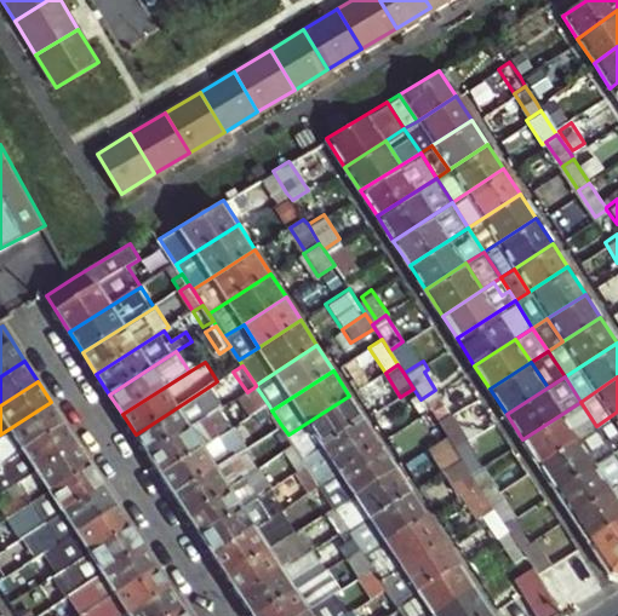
[(247,392),(241,397),(253,415),(269,406),(256,386),(247,392)]
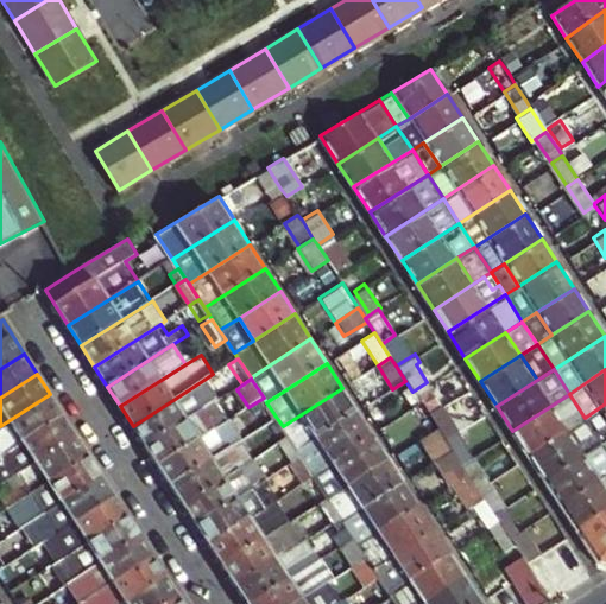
[(427,382),(412,392),(422,406),(428,415),(442,406),(427,382)]
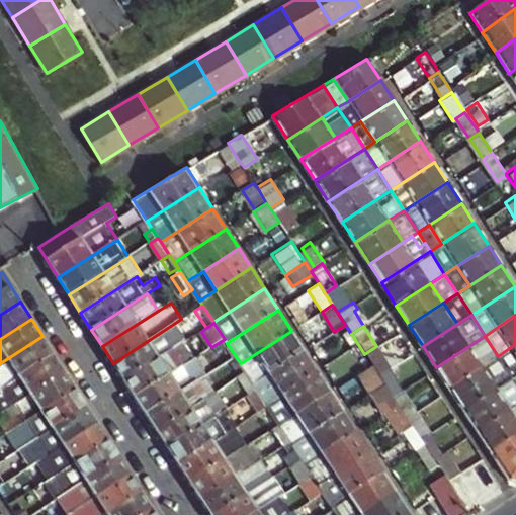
[(180,345),(169,327),(113,363),(124,380),(180,345)]
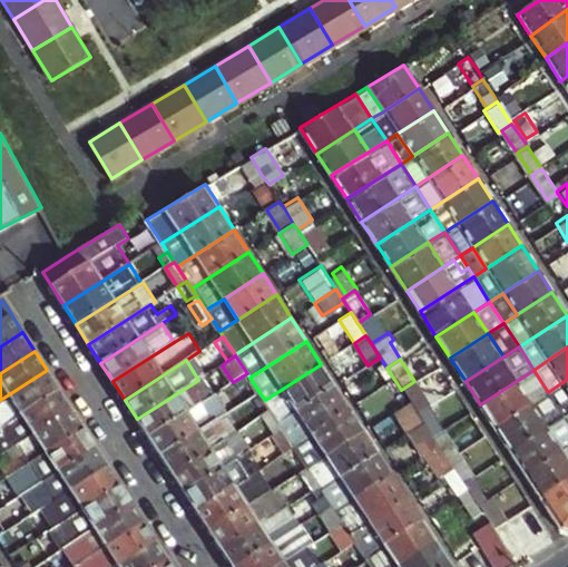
[(335,387),(321,364),(265,400),(271,410),(278,422),(335,387)]
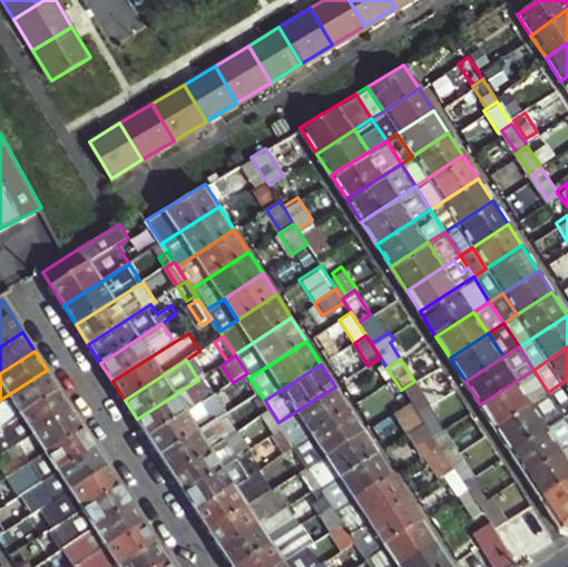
[(0,427),(59,389),(47,370),(0,400),(0,413),(0,427)]
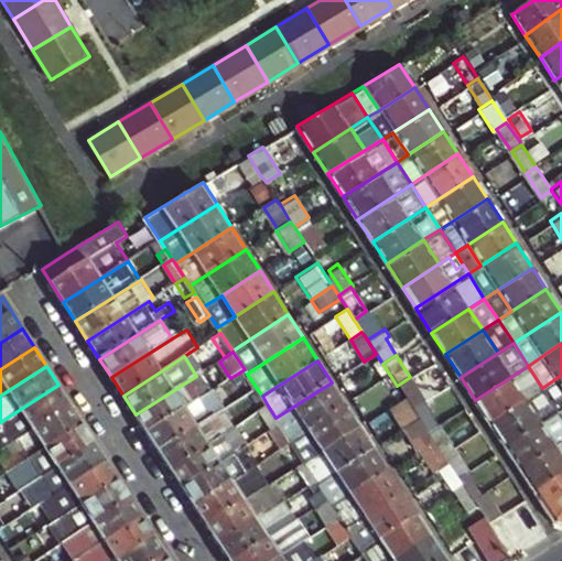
[(490,423),(542,388),(528,366),(475,400),(490,423)]
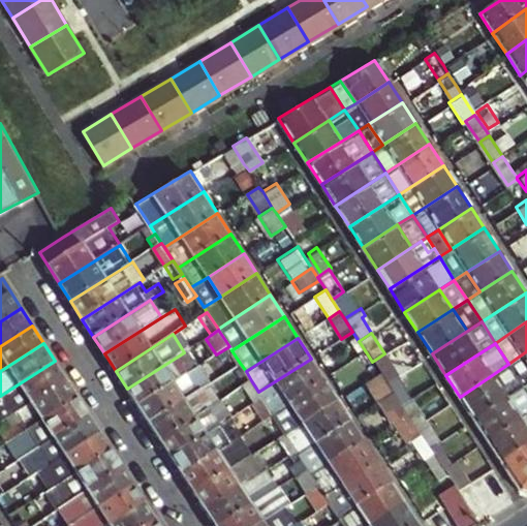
[(137,405),(197,366),(187,350),(184,352),(127,389),(137,405)]
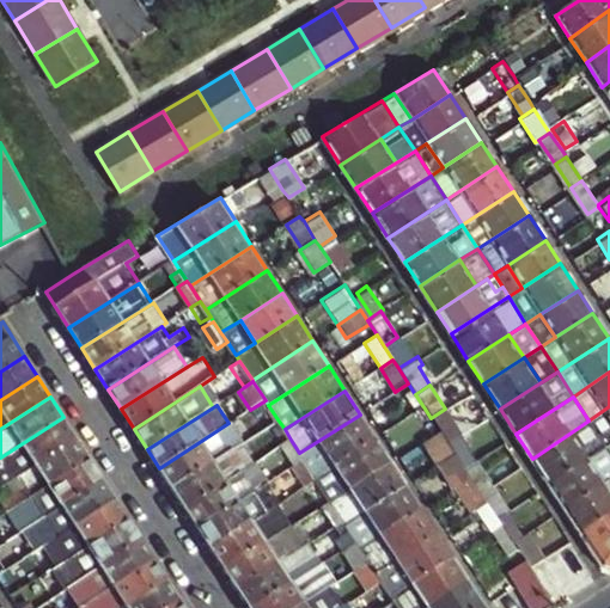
[(605,446),(609,442),(609,406),(589,421),(605,446)]
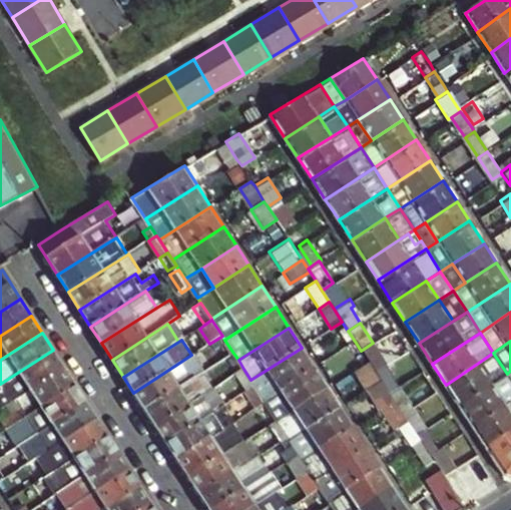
[(367,361),(375,372),(387,364),(373,343),(361,351),(367,361)]
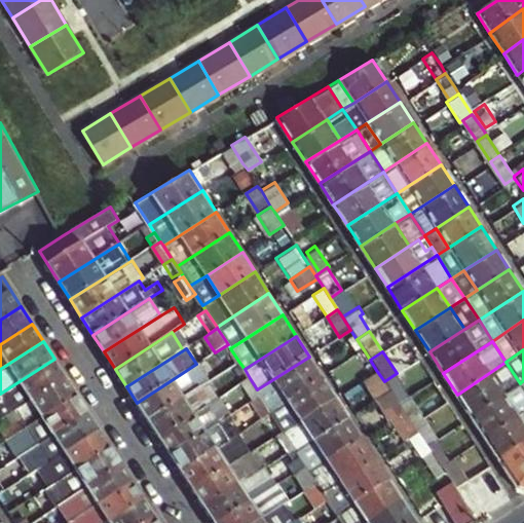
[(288,401),(323,378),(309,357),(257,389),(262,397),(271,411),(288,401)]
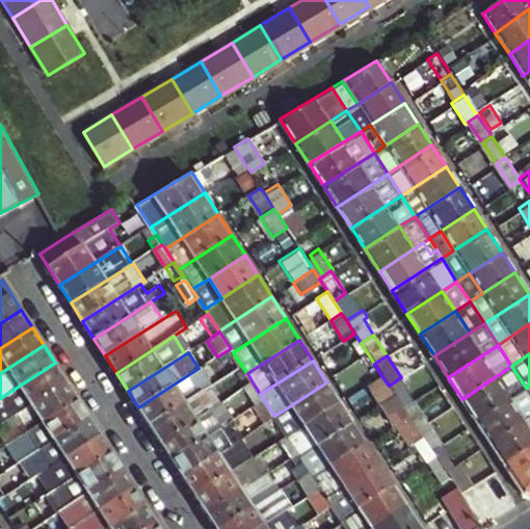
[(67,380),(55,363),(0,398),(0,416),(3,421),(17,413),(67,380)]
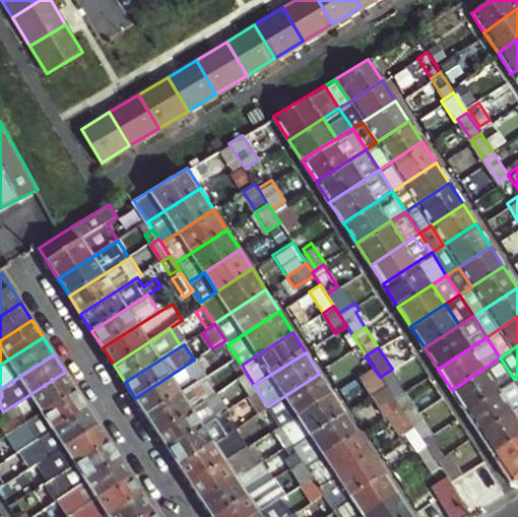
[(465,411),(500,389),(514,379),(500,358),(452,390),(465,411)]
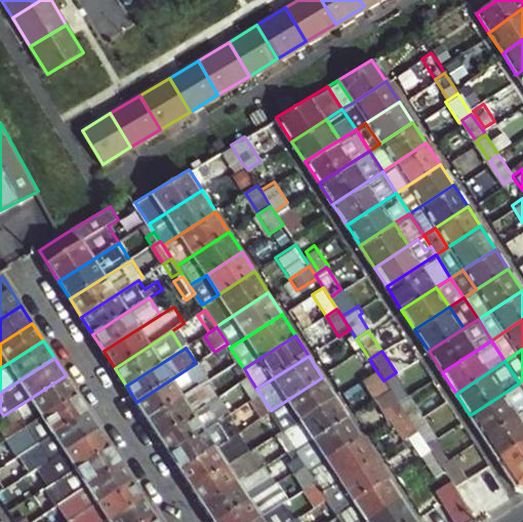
[(147,418),(196,387),(206,379),(196,363),(136,402),(147,418)]
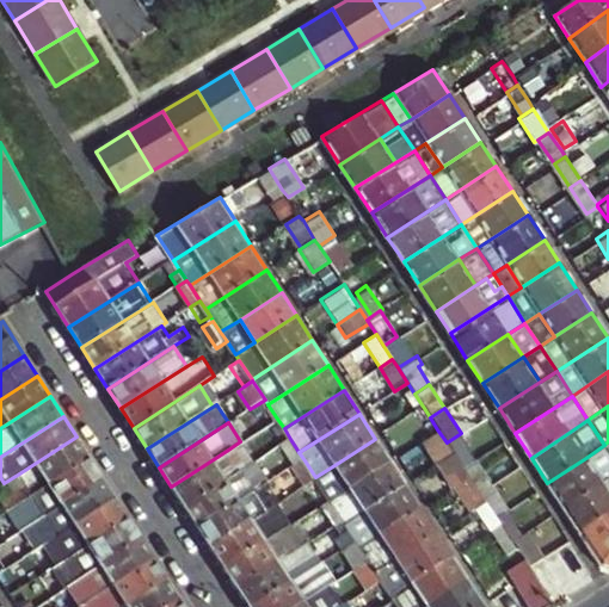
[(437,433),(423,443),(436,463),(450,453),(437,433)]
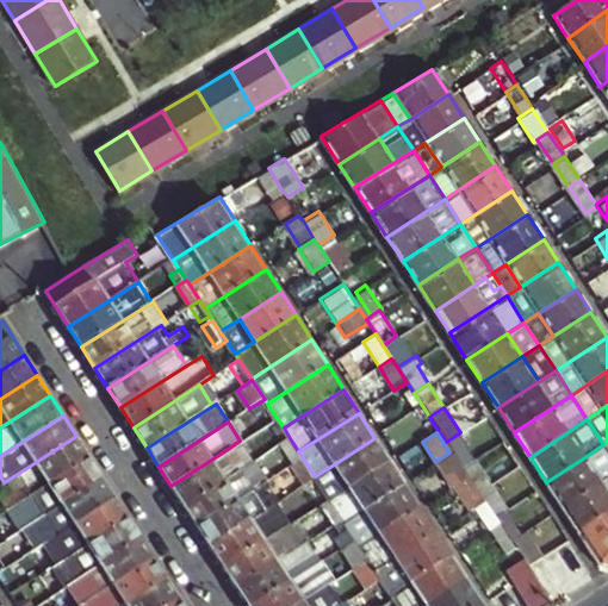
[(477,457),(460,432),(446,442),(454,455),(461,467),(477,457)]
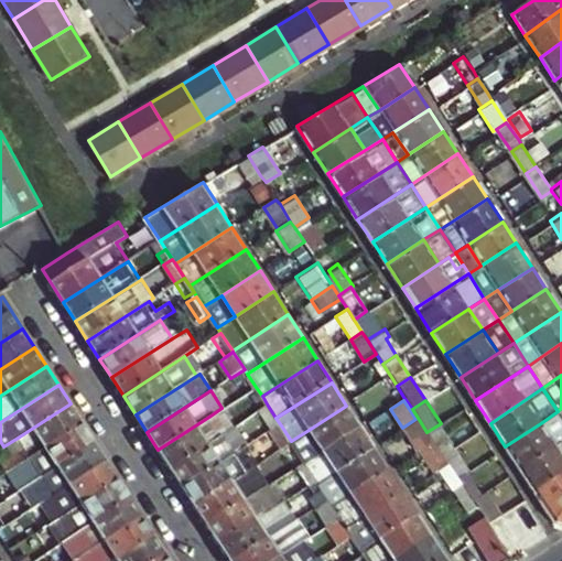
[(71,403),(18,438),(24,449),(1,463),(6,471),(82,422),(71,403)]
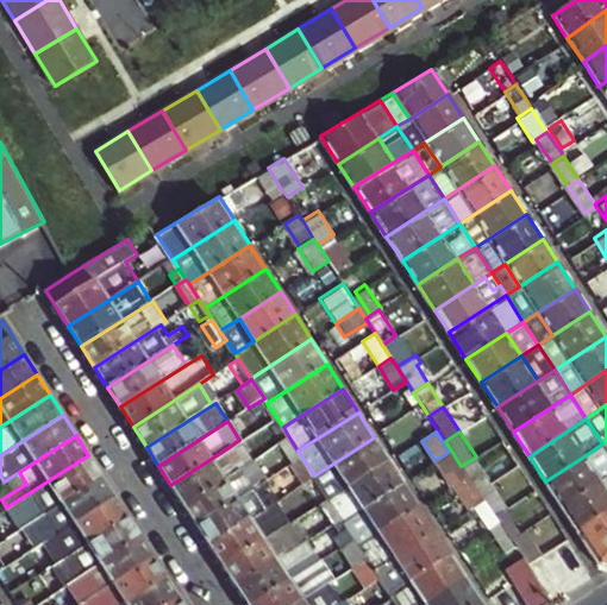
[(333,464),(348,485),(388,459),(374,438),(333,464)]
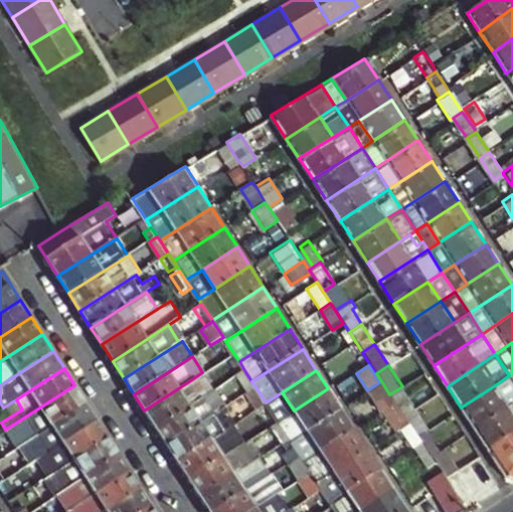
[(512,401),(512,382),(509,375),(495,385),(508,405),(512,401)]
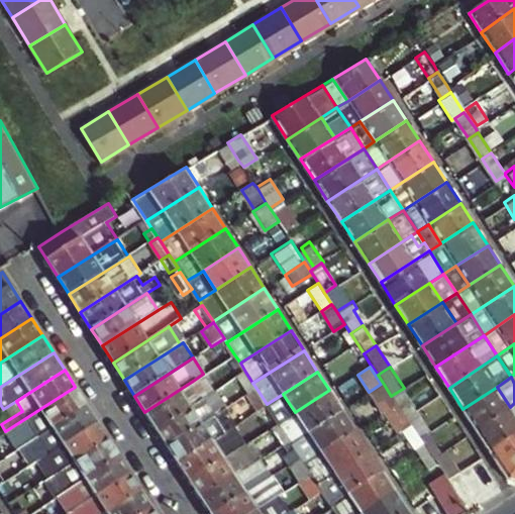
[(204,398),(193,381),(144,412),(156,430),(204,398)]
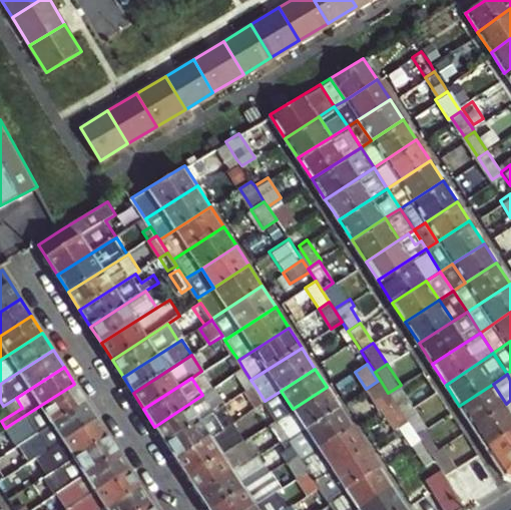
[(382,383),(368,391),(379,407),(392,399),(388,393),(382,383)]
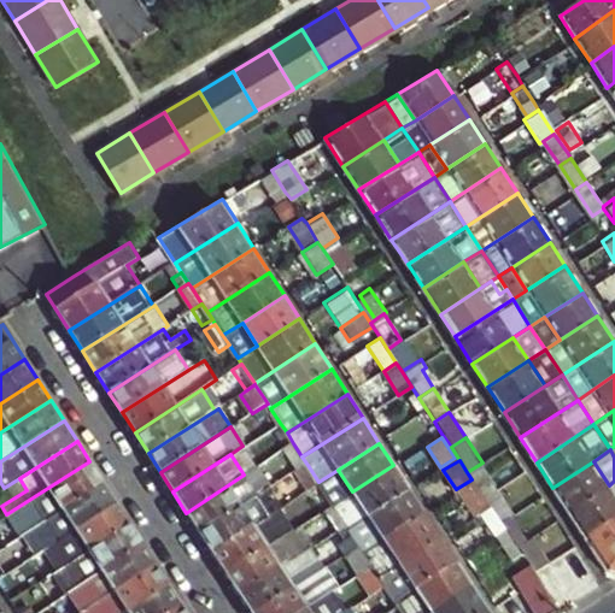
[(103,483),(89,461),(6,514),(19,536),(45,520),(103,483)]
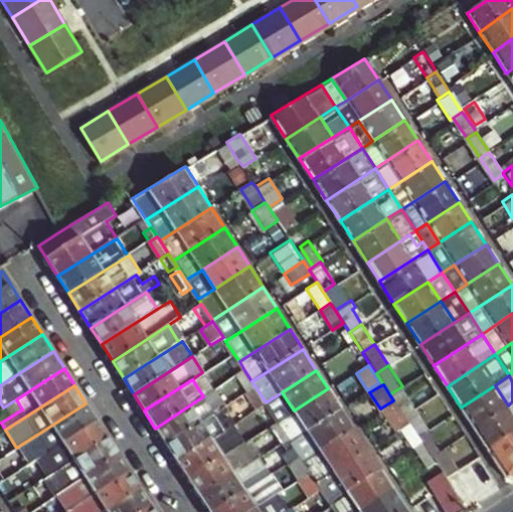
[(508,405),(495,385),(461,407),(474,428),(508,405)]
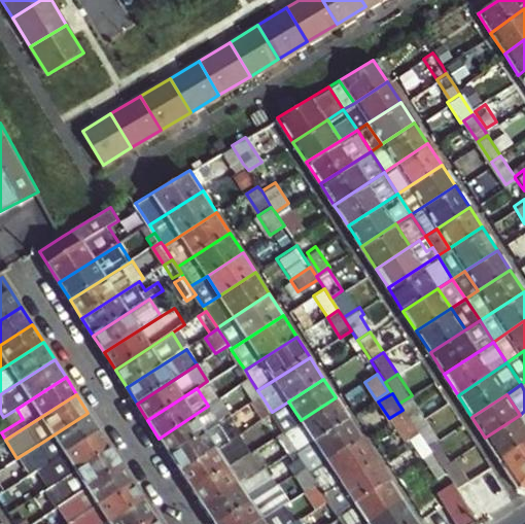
[(398,404),(403,410),(405,413),(413,425),(425,416),(412,395),(398,404)]
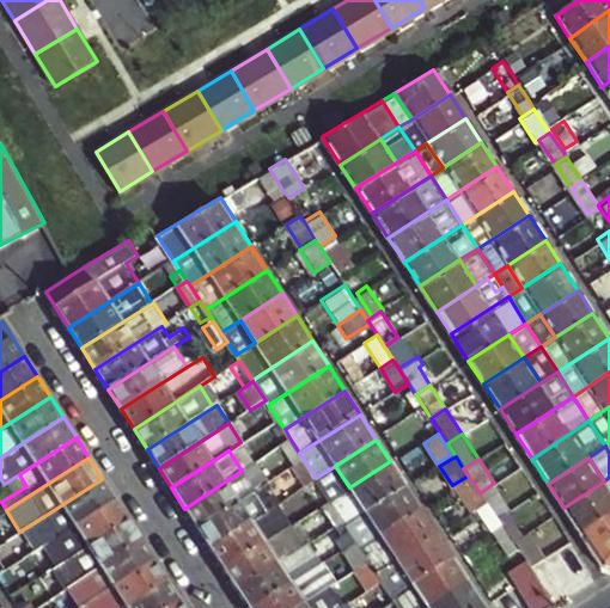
[(305,461),(294,467),(307,487),(318,481),(316,478),(305,461)]
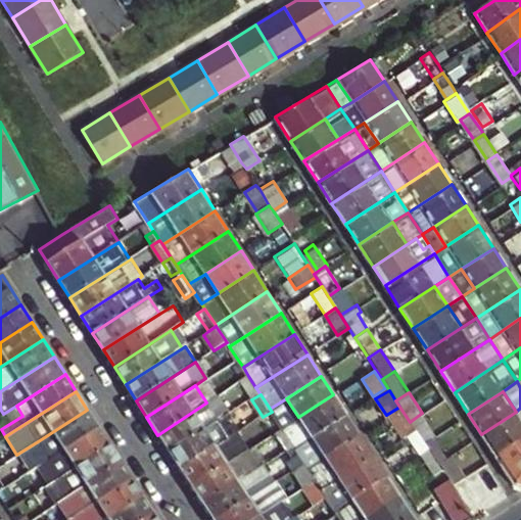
[(314,438),(347,417),(333,394),(298,417),(283,428),(294,445),(296,450),(314,438)]
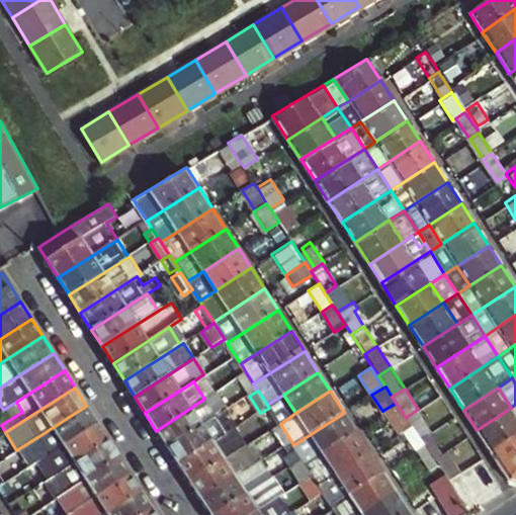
[(216,392),(204,399),(156,431),(168,449),(227,411),(229,409),(223,400),(222,401),(216,392)]
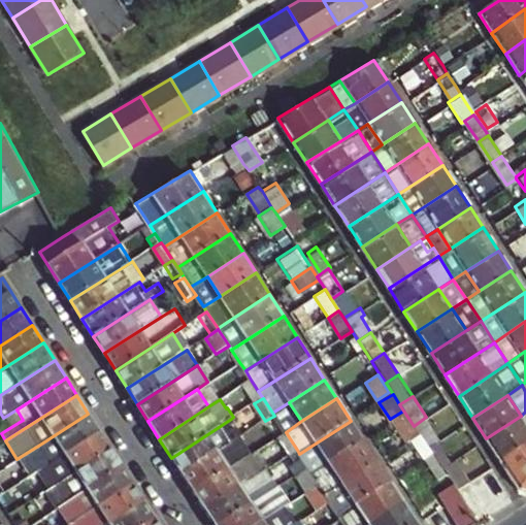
[(274,416),(286,432),(301,421),(289,402),(272,413),(274,416)]
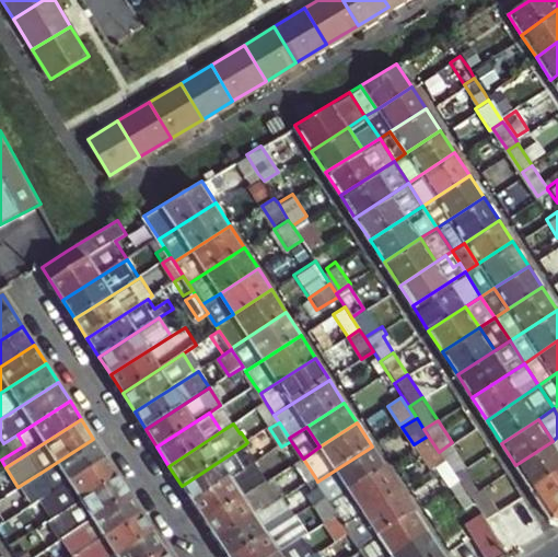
[(53,492),(106,459),(93,439),(41,473),(46,480),(22,496),(30,508),(53,492)]
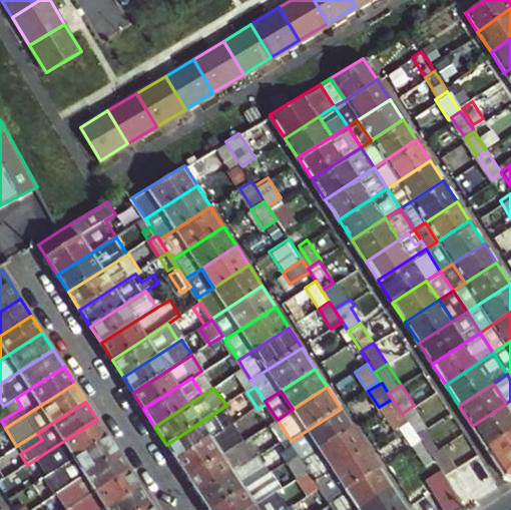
[(267,404),(258,409),(269,426),(278,420),(267,404)]
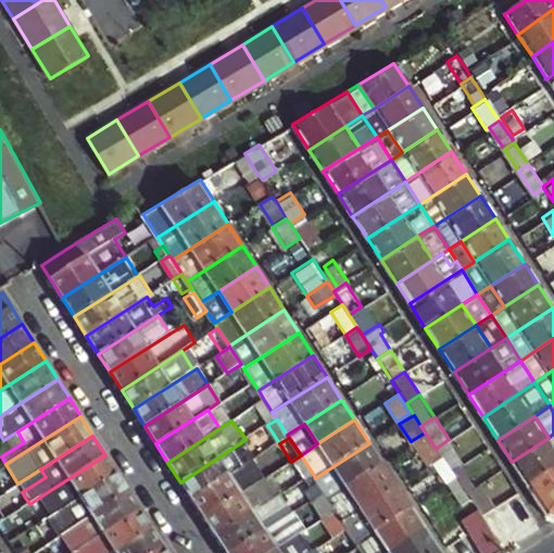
[(553,445),(549,438),(512,462),(526,482),(553,464),(553,445)]
